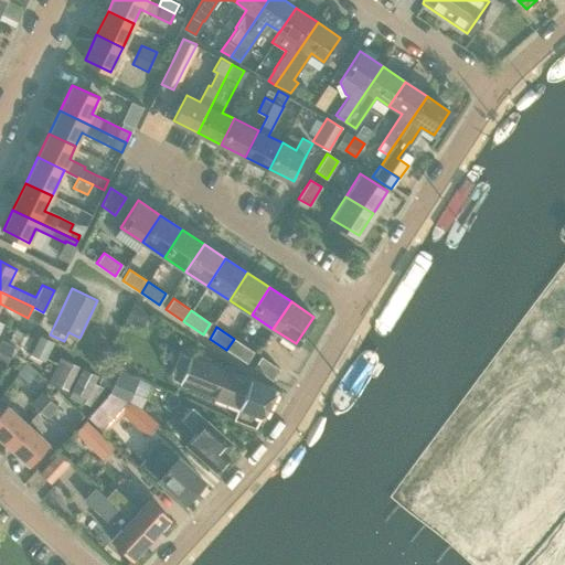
[(45,358),(54,341),(42,334),(33,352),(45,358)]
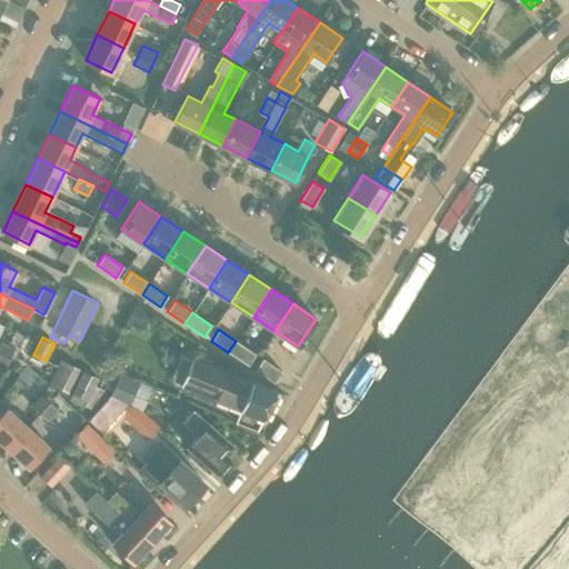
[(236,341),(228,352),(248,366),(256,355),(236,341)]
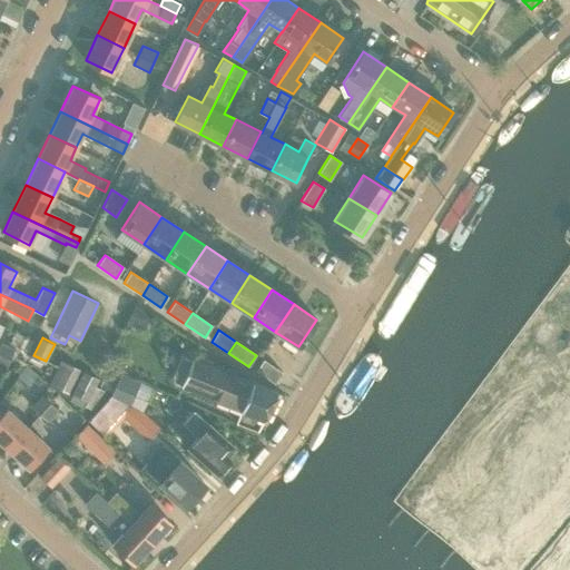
[(0,343),(0,354),(10,360),(15,351),(0,343)]
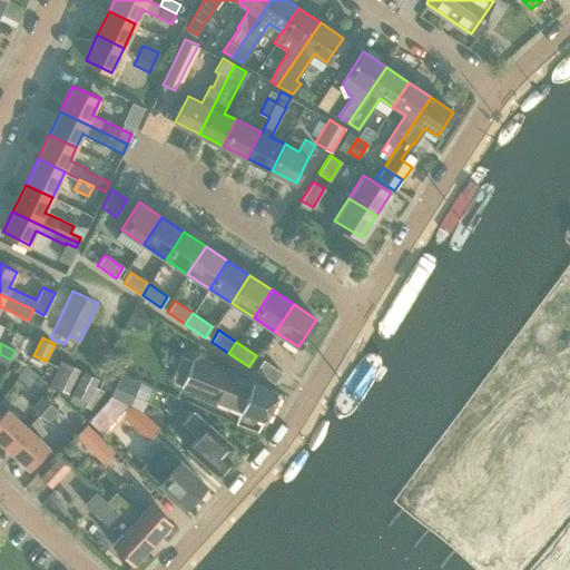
[(0,366),(6,370),(10,360),(0,354),(0,366)]
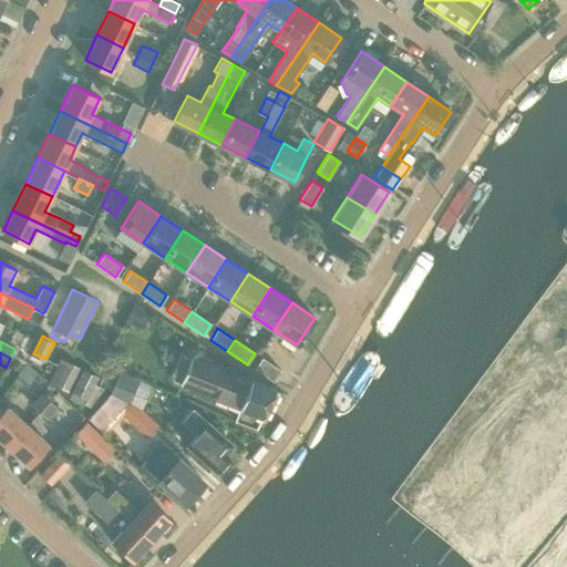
[(181,384),(239,409),(235,421),(256,429),(261,418),(263,418),(277,391),(192,357),(181,384)]
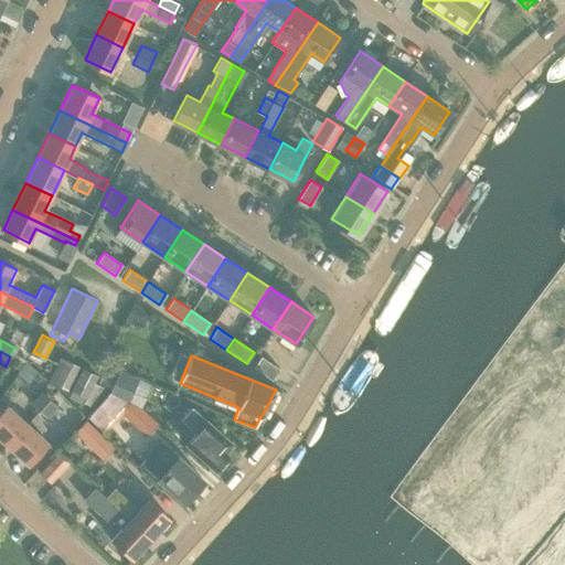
[(81,365),(68,360),(61,356),(49,380),(68,390),(81,365)]
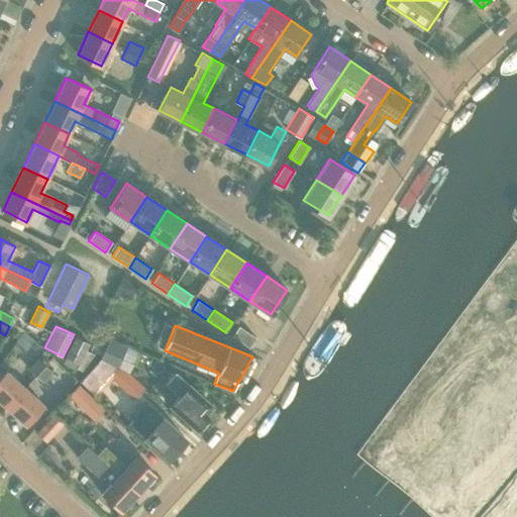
[(255,337),(238,326),(232,336),(248,347),(255,337)]
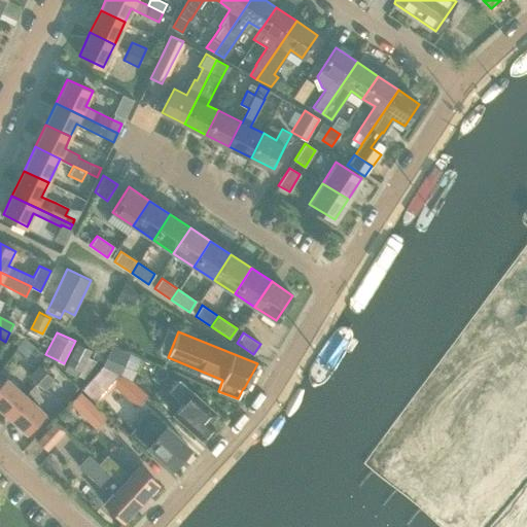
[(89,357),(93,349),(79,343),(69,362),(81,369),(78,375),(88,380),(97,361),(89,357)]
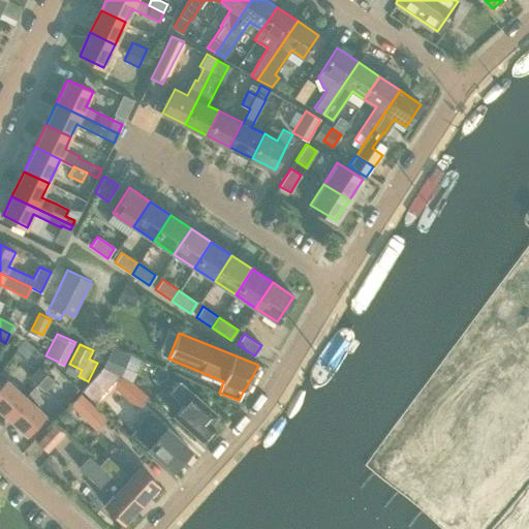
[(113,346),(103,368),(121,375),(130,353),(113,346)]
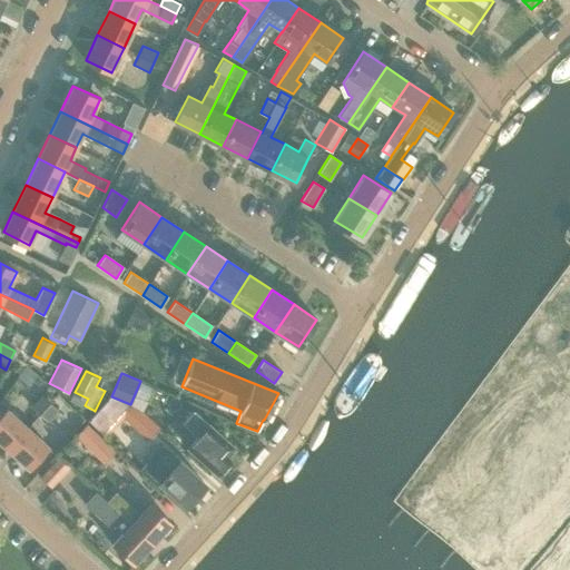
[(41,395),(31,406),(40,414),(51,403),(41,395)]
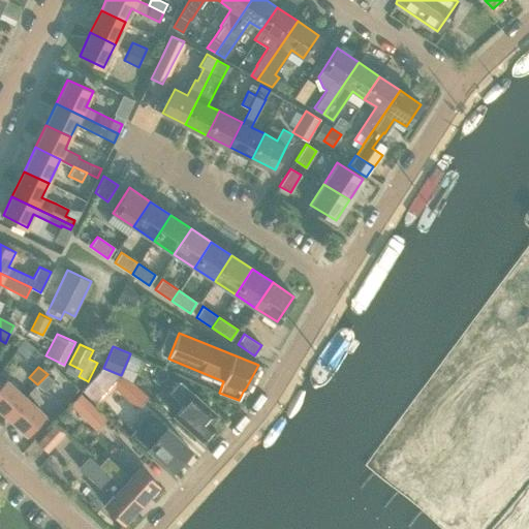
[(137,369),(128,378),(148,396),(156,386),(137,369)]
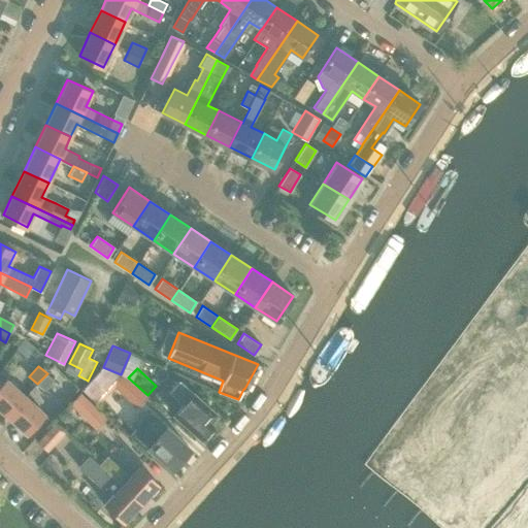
[(47,373),(37,384),(46,392),(56,381),(47,373)]
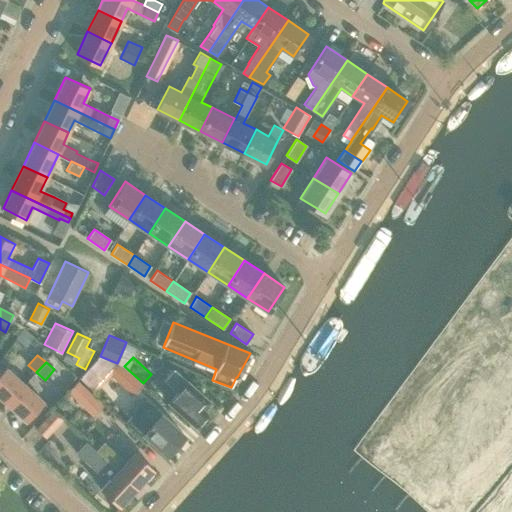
[(210,401),(174,369),(168,363),(160,371),(167,377),(181,389),(169,403),(194,425),(206,411),(203,409),(210,401)]
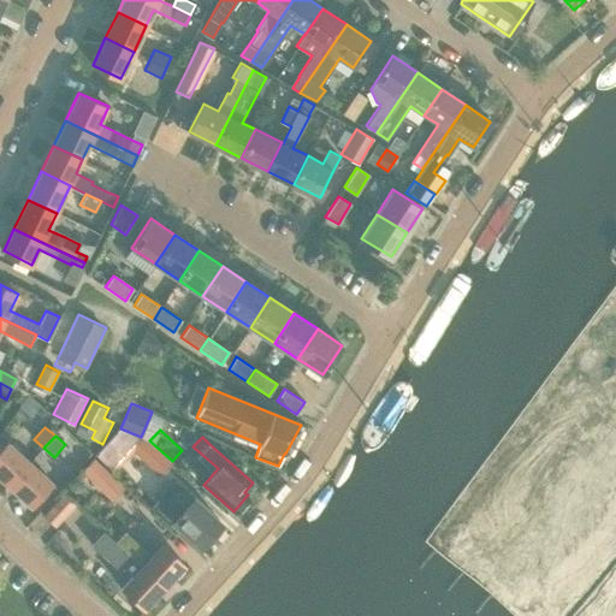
[(172,461),(149,440),(138,452),(160,473),(172,461)]
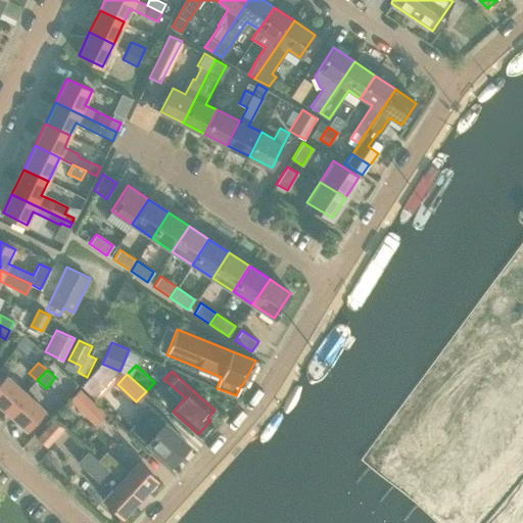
[(0,405),(8,413),(27,392),(8,376),(0,384),(0,405)]
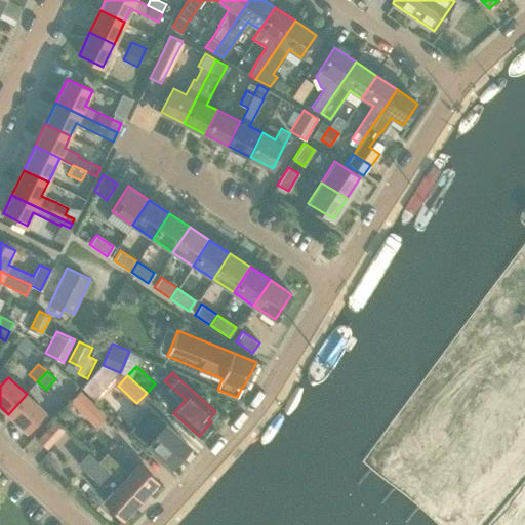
[(86,396),(80,391),(70,400),(76,406),(95,425),(106,414),(86,396)]
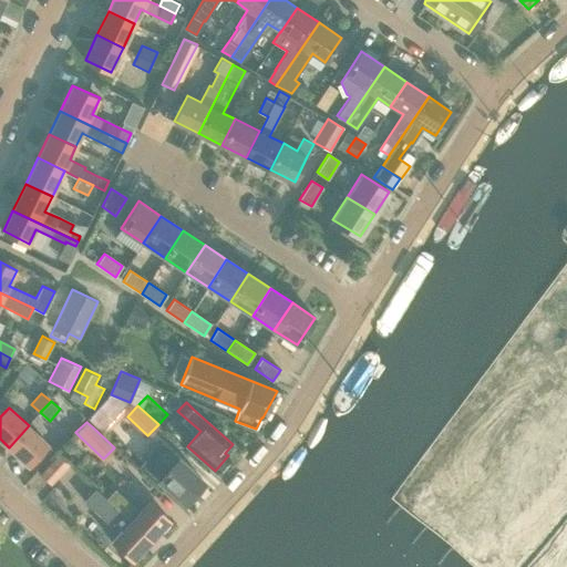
[(49,444),(29,425),(9,447),(29,465),(49,444)]
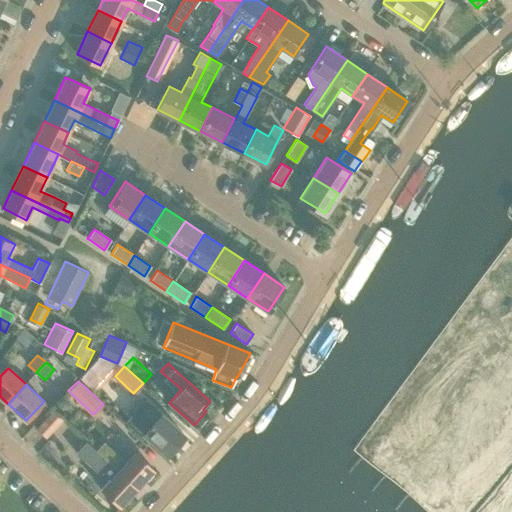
[(146,399),(125,422),(141,437),(144,434),(168,455),(185,436),(150,403),(146,399)]
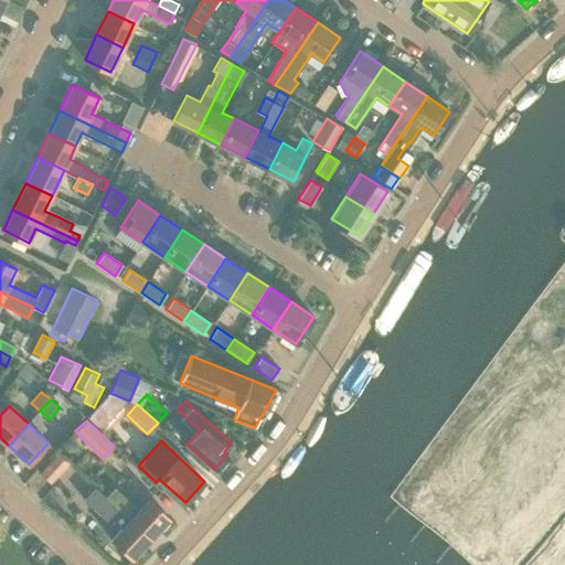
[(52,483),(71,464),(60,454),(41,475),(52,483)]
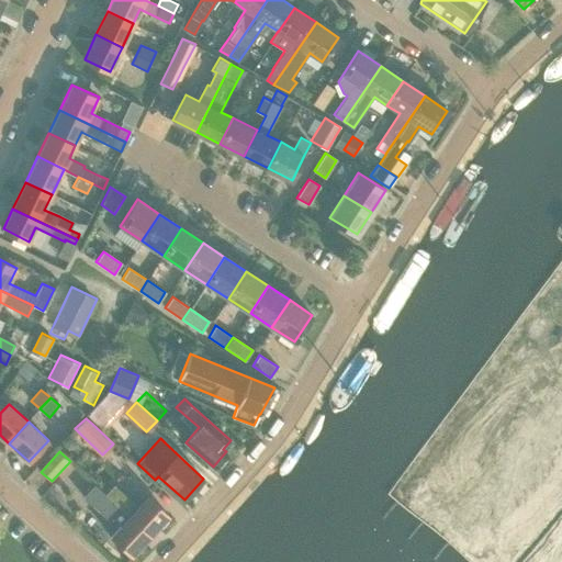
[(107,494),(94,483),(83,495),(117,528),(111,537),(132,555),(149,535),(107,494)]
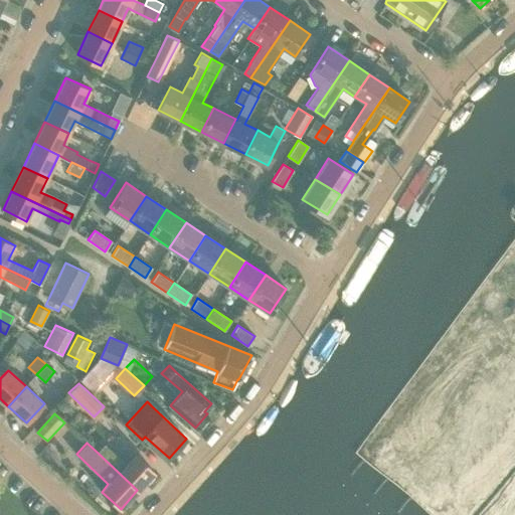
[(126,465),(105,445),(98,453),(137,490),(154,472),(135,455),(126,465)]
